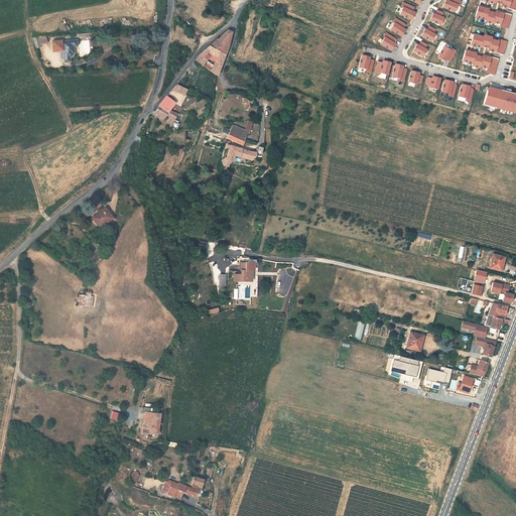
[(445,0),(444,0),(442,7),(454,12),(457,4),(459,5),(461,1),(458,0),(447,0),(447,1),(445,0)]
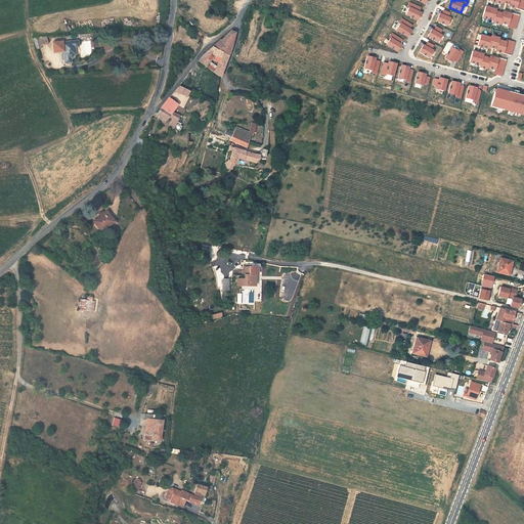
[(523,0),(490,0),(500,3),(501,2),(509,4),(508,5),(516,8),(515,8),(523,11),(523,8),(523,0)]
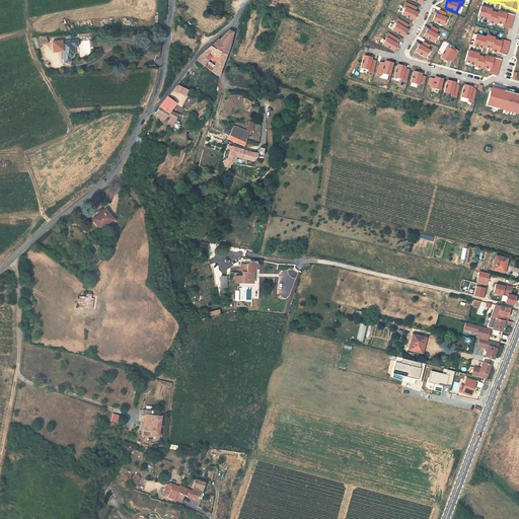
[(405,7),(402,14),(414,19),(417,12),(415,11),(417,7),(405,2),(403,6),(405,7)]
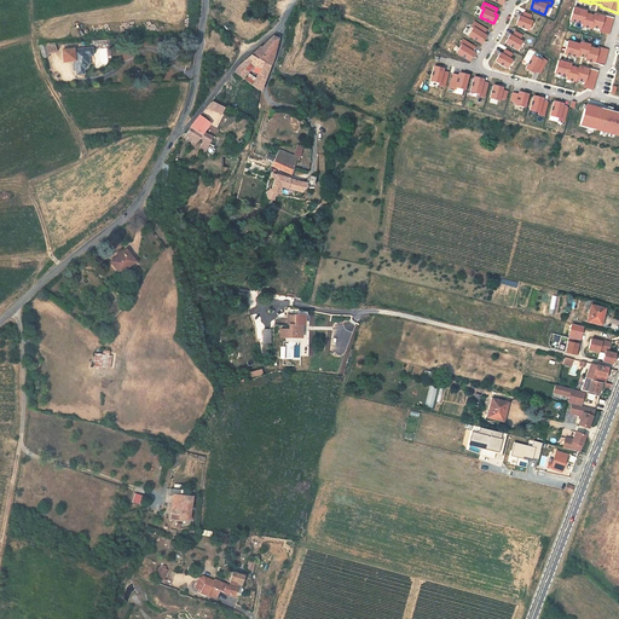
[(573,7),(570,21),(582,24),(582,25),(590,29),(591,27),(600,29),(599,32),(608,34),(613,18),(603,15),(603,16),(594,13),(594,16),(585,13),(586,11),(573,7)]
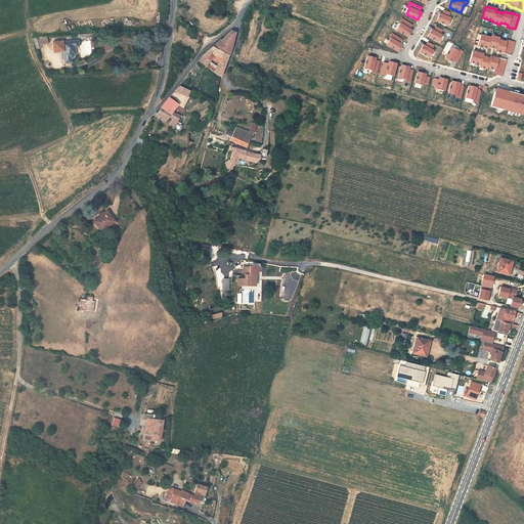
[(439,13),(436,20),(447,26),(450,17),(448,17),(449,12),(443,10),(441,14),(439,13)]
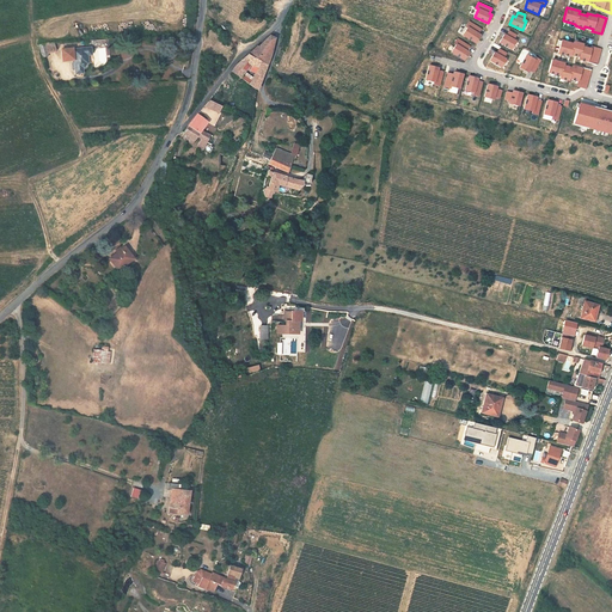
[(323,32),(326,24),(314,20),(312,29),(323,32)]
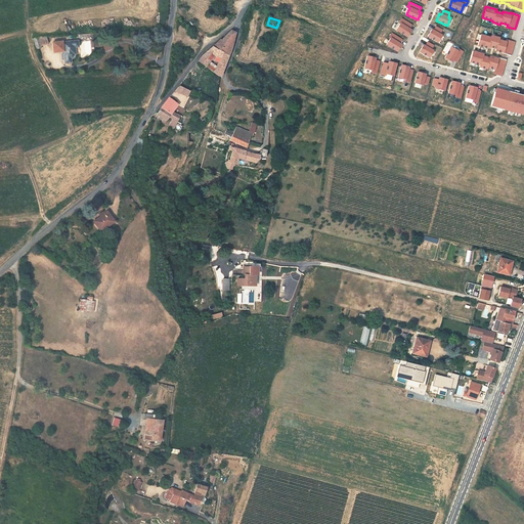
[(401,24),(396,30),(407,37),(411,30),(409,29),(411,25),(401,18),(399,23),(401,24)]
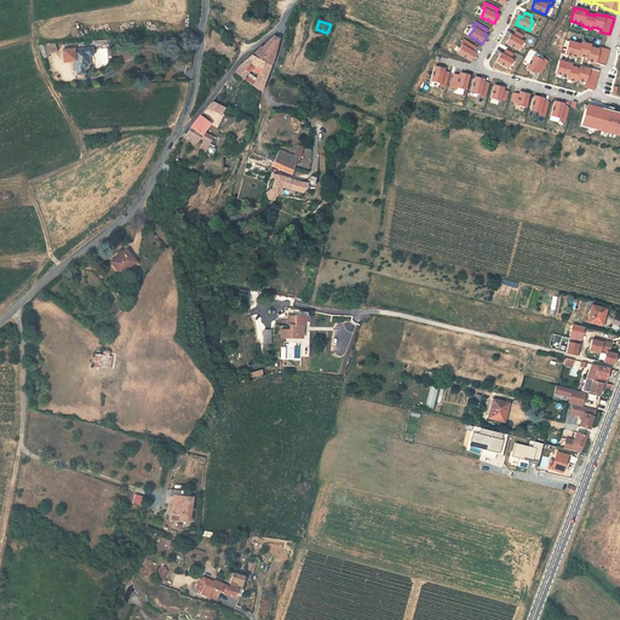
[(511,35),(506,44),(517,50),(522,41),(520,40),(522,36),(523,35),(516,32),(514,34),(512,36),(511,35)]
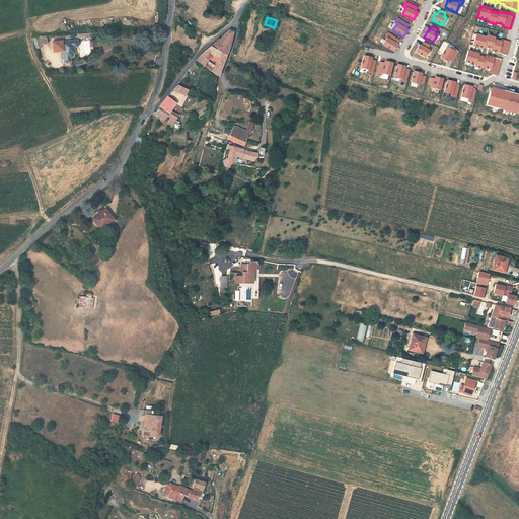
[(214,66),(212,72),(219,76),(230,47),(233,32),(228,30),(218,41),(217,40),(209,47),(215,51),(213,56),(217,58),(214,66)]
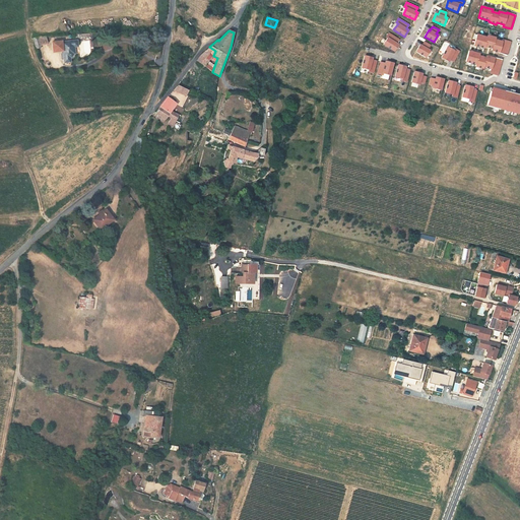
[(388,38),(384,45),(394,51),(398,45),(396,43),(399,40),(389,33),(386,37),(388,38)]
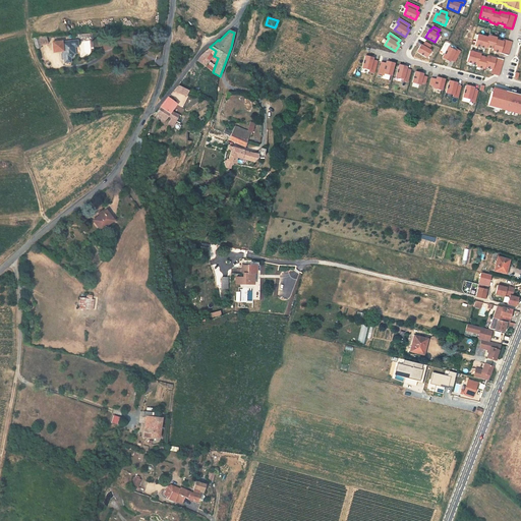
[(478,35),(476,42),(475,45),(485,48),(485,46),(493,48),(493,50),(500,52),(500,53),(508,55),(509,51),(512,42),(504,40),(503,42),(496,40),(497,38),(488,36),(488,37),(478,35)]
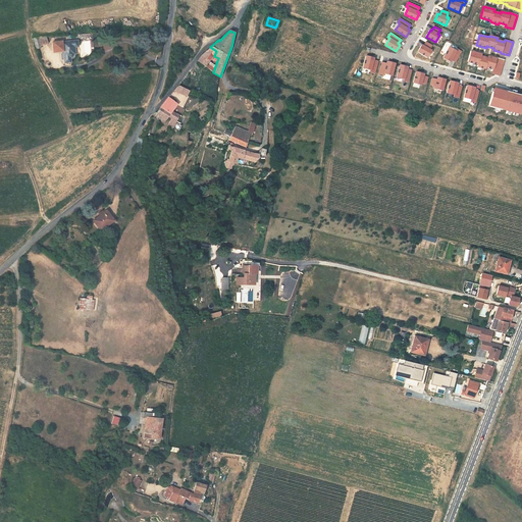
[(76,41),(62,43),(62,42),(52,43),(53,52),(63,51),(63,55),(64,59),(64,63),(70,62),(70,58),(71,57),(73,55),(73,54),(72,47),(74,47),(76,47),(79,47),(77,41),(76,41)]
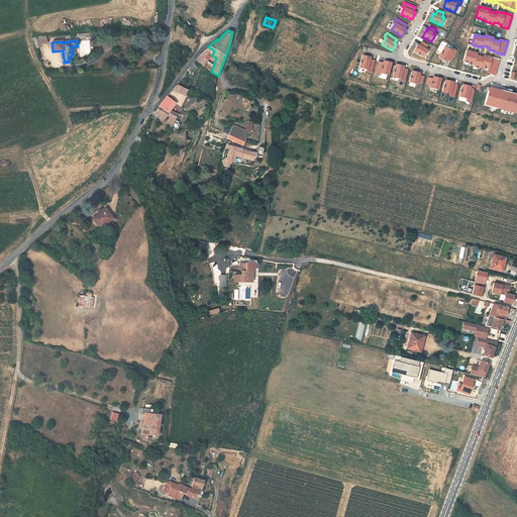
[(417,44),(413,52),(423,57),(427,49),(425,48),(427,44),(421,41),(419,45),(417,44)]
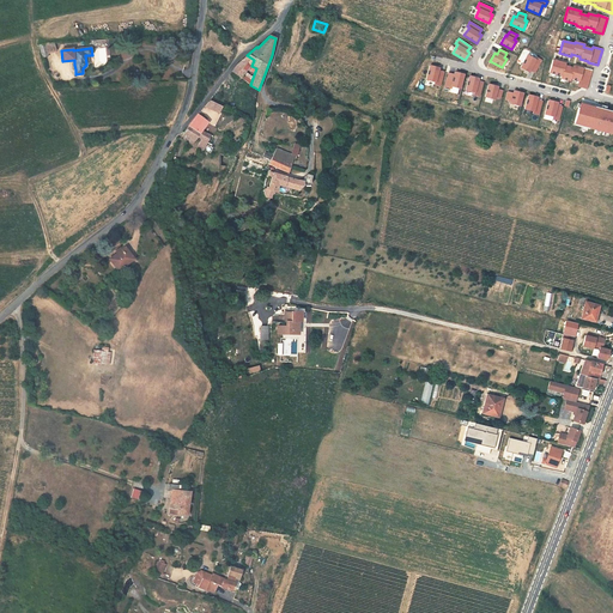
[(237,66),(232,72),(250,85),(253,78),(244,71),(248,65),(252,66),(254,60),(247,55),(237,66)]
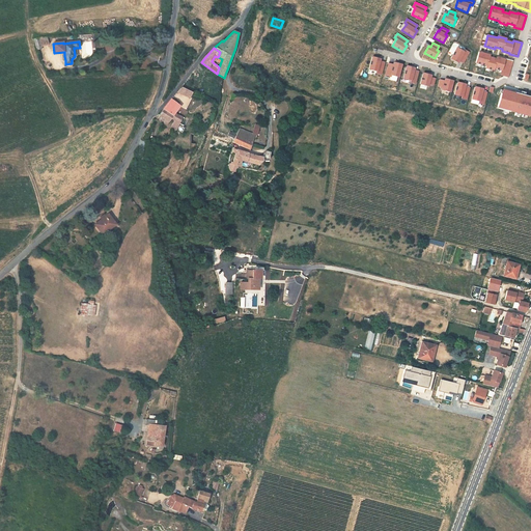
[(457,62),(458,62),(459,60),(463,62),(469,52),(465,50),(464,51),(456,48),(451,59),(455,61),(457,62)]
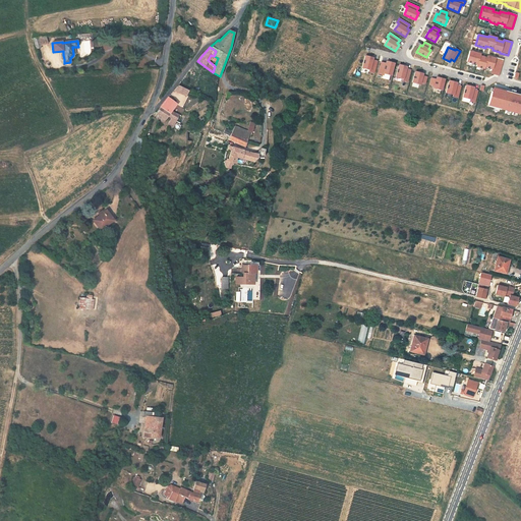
[(499,75),(499,72),(503,60),(495,57),(495,58),(487,56),(486,58),(479,56),(480,55),(480,54),(470,51),(469,52),(467,61),(477,64),(476,66),(483,68),(484,66),(491,68),(491,70),(490,73),(499,75)]
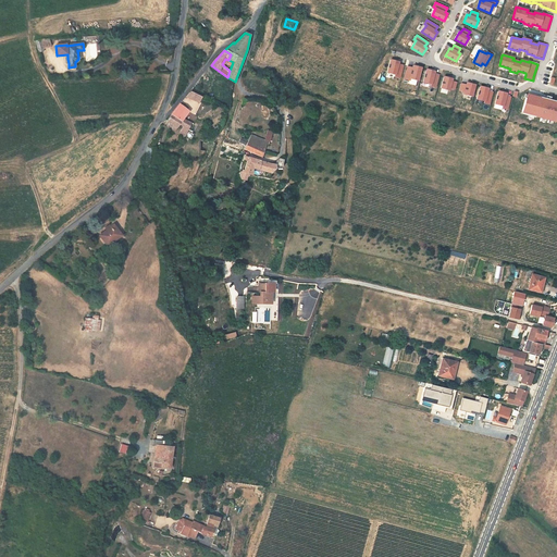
[(391,60),(387,73),(396,74),(395,76),(400,77),(404,65),(398,64),(399,62),(391,60)]
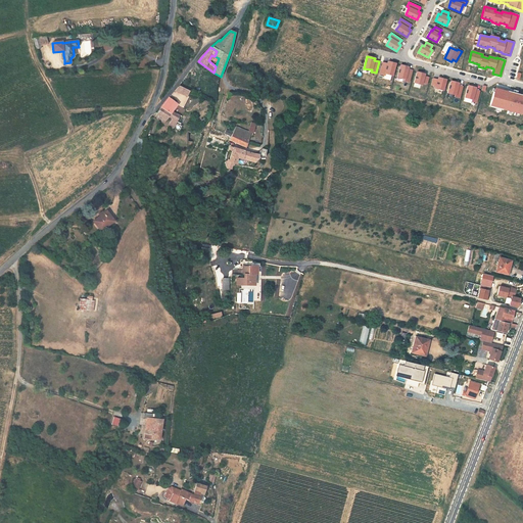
[(383,62),(380,74),(384,75),(385,74),(392,76),(395,63),(388,61),(387,63),(383,62)]
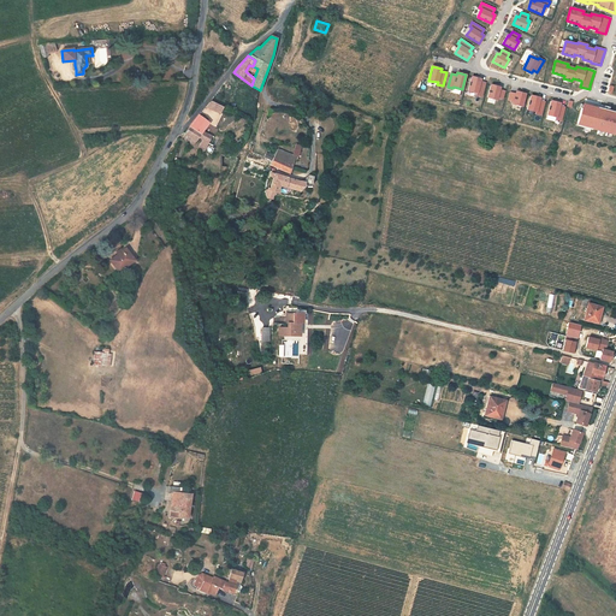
[(481,78),(472,76),(468,90),(477,93),(477,95),(481,96),(485,83),(480,81),(481,78)]
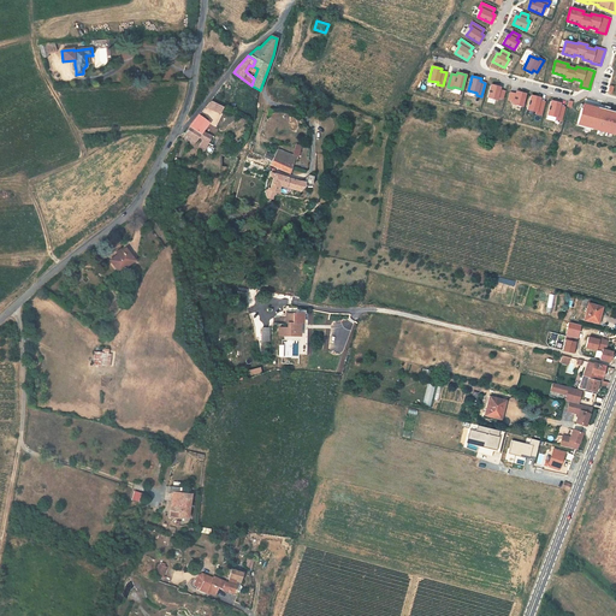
[(491,84),(487,98),(497,100),(497,98),(503,99),(504,92),(499,89),(501,87),(491,84)]
